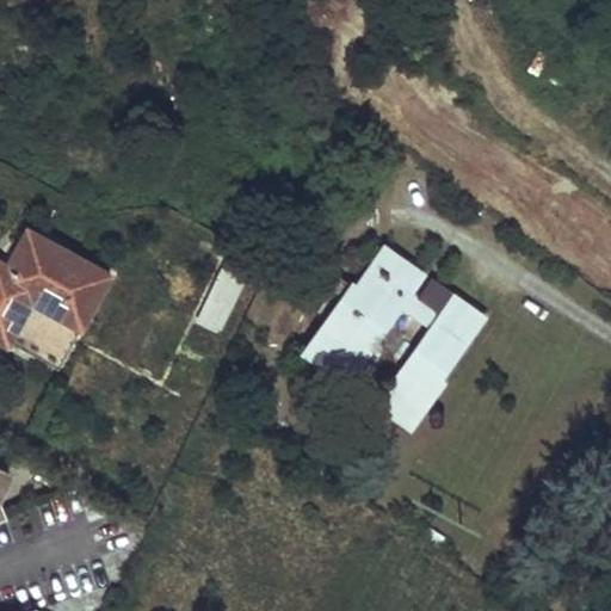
[(37,235),(26,229),(17,246),(6,266),(2,264),(0,263),(0,340),(2,343),(6,338),(28,300),(68,323),(98,270),(37,235)]
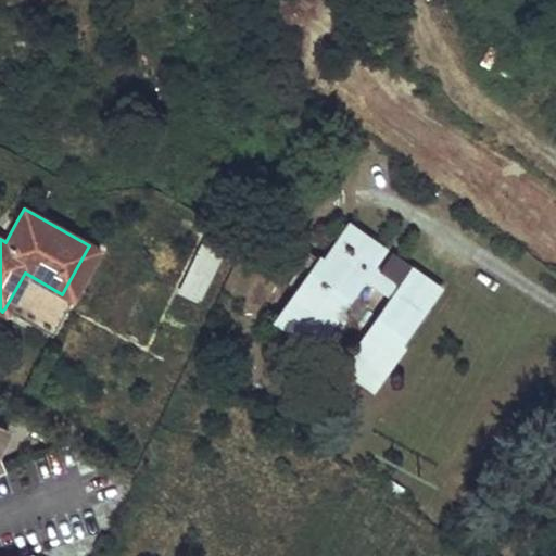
[(389,250),(350,222),(292,300),(279,292),(261,321),(311,357),(368,278),(396,298),(348,366),(378,387),(407,346),(403,343),(442,288),(400,257),(392,267),(408,279),(405,282),(379,265),(389,250)]
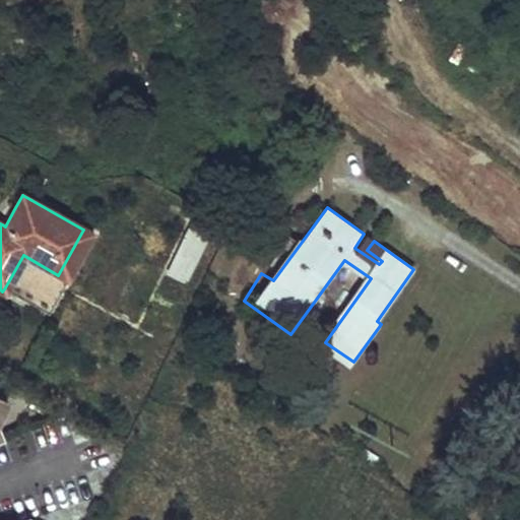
[(188,226),(166,274),(187,284),(209,237),(188,226)]
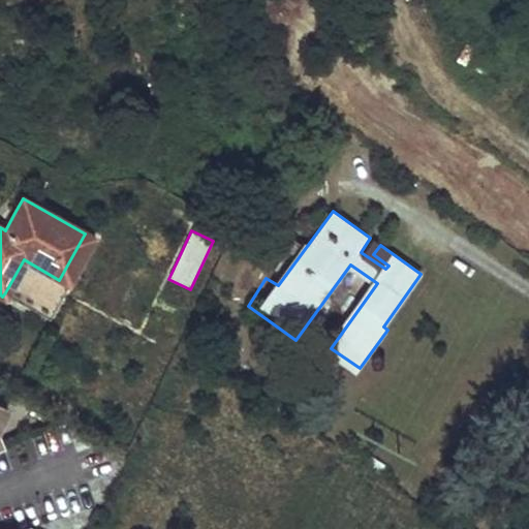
[(40,313),(59,280),(24,259),(5,292),(40,313)]
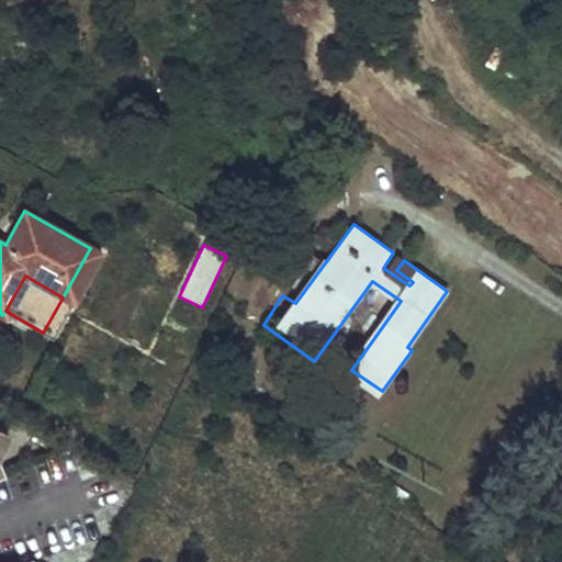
[(382,391),(351,370),(344,380),(374,403),(382,391)]
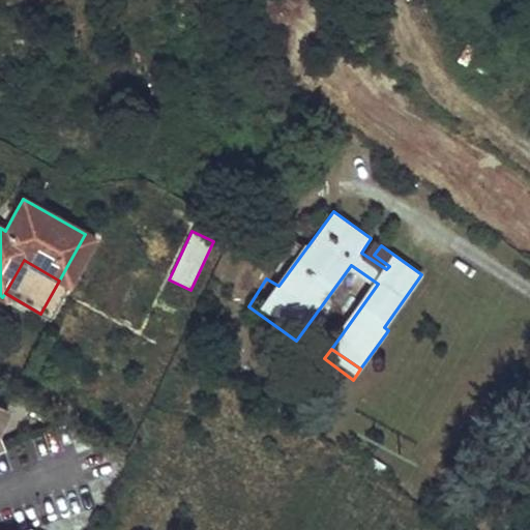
[(0,412),(1,410),(0,408),(0,452),(1,453),(0,449),(0,436),(8,418),(0,414),(0,412)]
